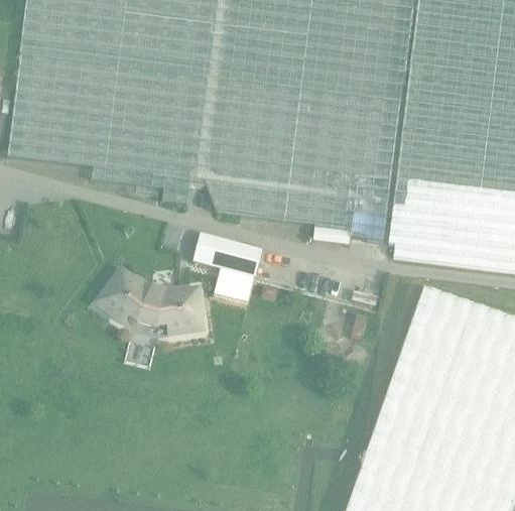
[(401,88),(411,0),(25,0),(7,155),(93,166),(91,179),(162,188),(160,200),(187,204),(190,179),(206,181),(205,185),(216,211),(313,223),(312,240),(356,245),(357,228),(365,230),(363,241),(383,244),(401,88)]
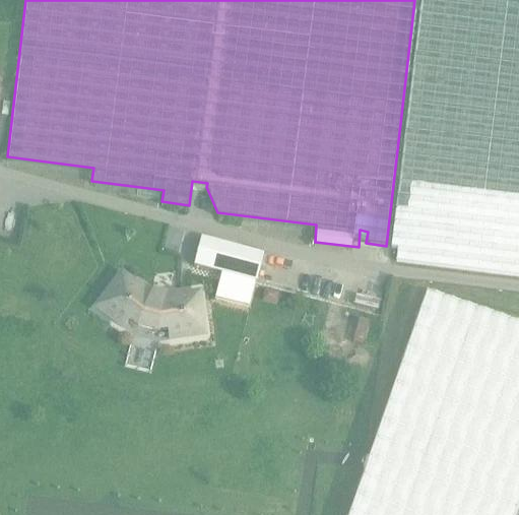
[(420,0),(391,244),(398,245),(396,258),(518,273),(518,0),(420,0)]
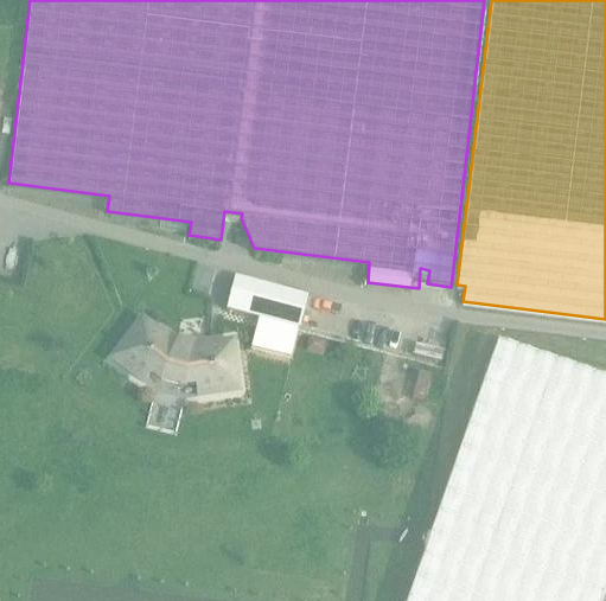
[(235,272),(225,306),(257,314),(249,344),(291,355),(307,291),(235,272)]
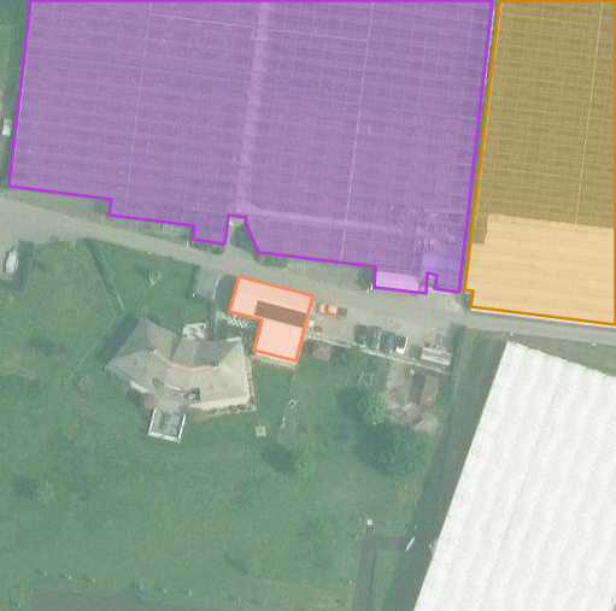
[(146,322),(117,360),(147,383),(154,374),(165,382),(188,388),(200,386),(203,398),(242,392),(236,345),(216,347),(215,344),(192,346),(182,345),(166,332),(163,335),(146,322)]
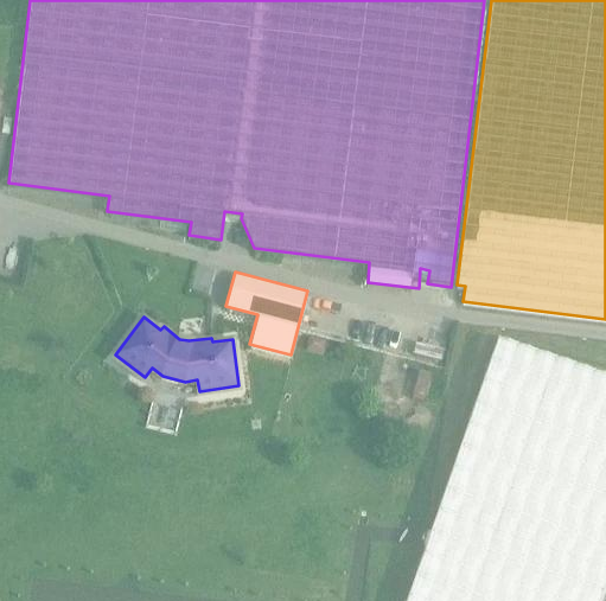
[(310,334),(306,347),(323,351),(326,338),(310,334)]
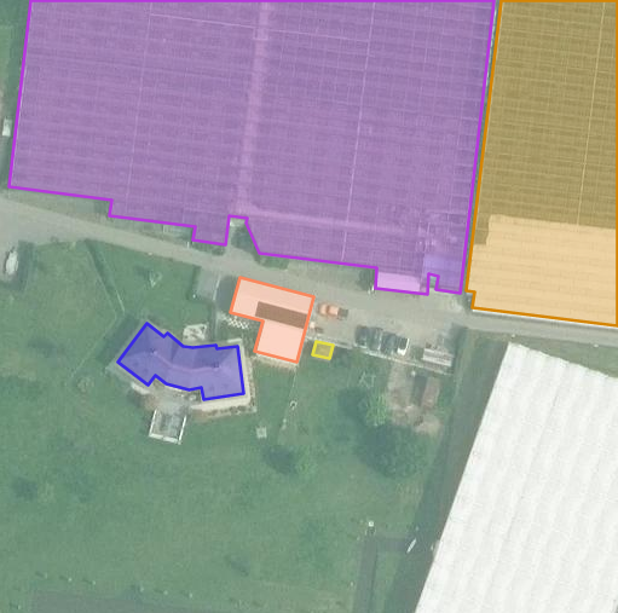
[(617,383),(508,345),(415,612),(617,612),(617,383)]
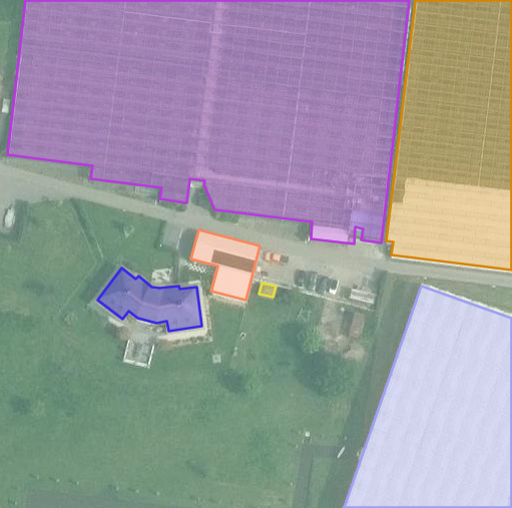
[(355,311),(349,334),(358,337),(364,315),(364,314),(355,311)]
